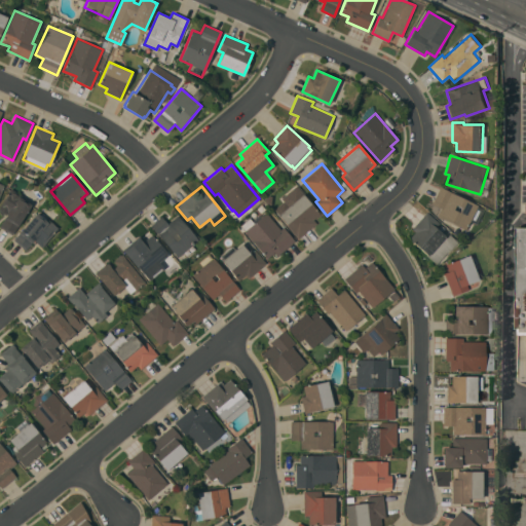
[(465,230),(437,215),(441,208),(431,202),(440,186),(478,205),(465,230)]
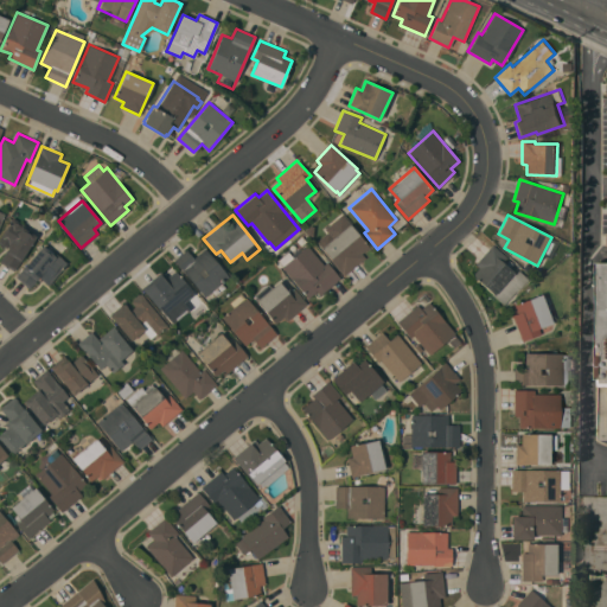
[(0,236),(12,217),(26,227),(25,228),(37,236),(14,270),(0,261),(0,259),(7,248),(0,242),(0,236)]
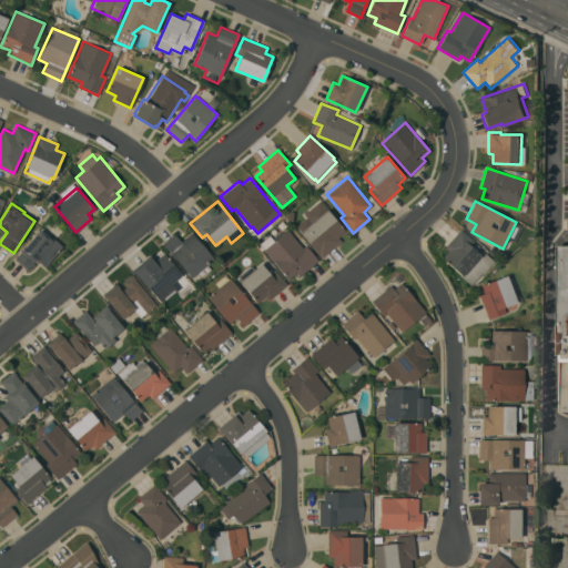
[(327,209),(345,231),(337,236),(342,241),(322,257),(301,232),(327,209)]
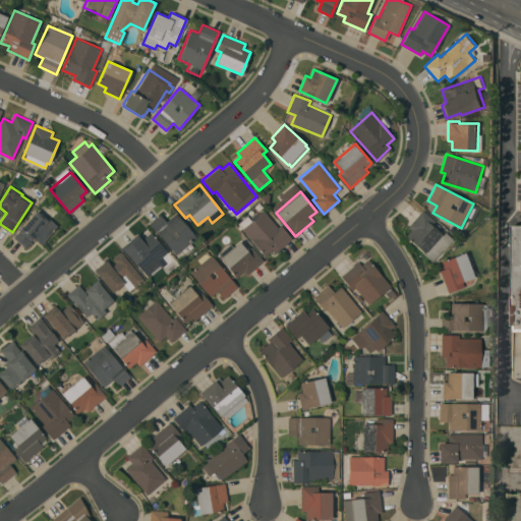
[(278,227),(281,225),(292,238),(275,252),(272,249),(265,255),(241,229),(242,228),(239,223),(247,216),(251,221),(264,210),(278,227)]
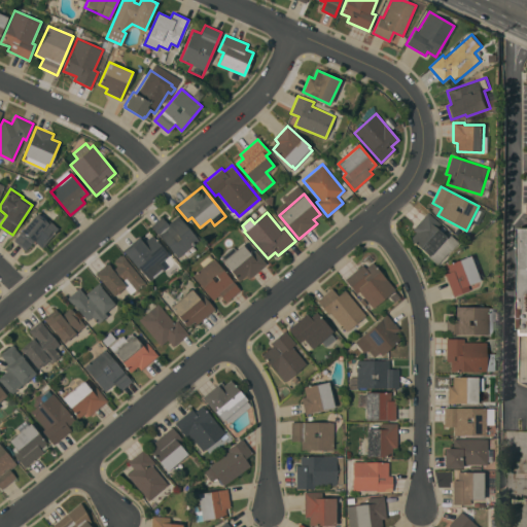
[(427,212),(440,223),(436,227),(448,238),(450,235),(459,242),(449,252),(448,251),(437,264),(410,239),(416,232),(413,229),(427,212)]
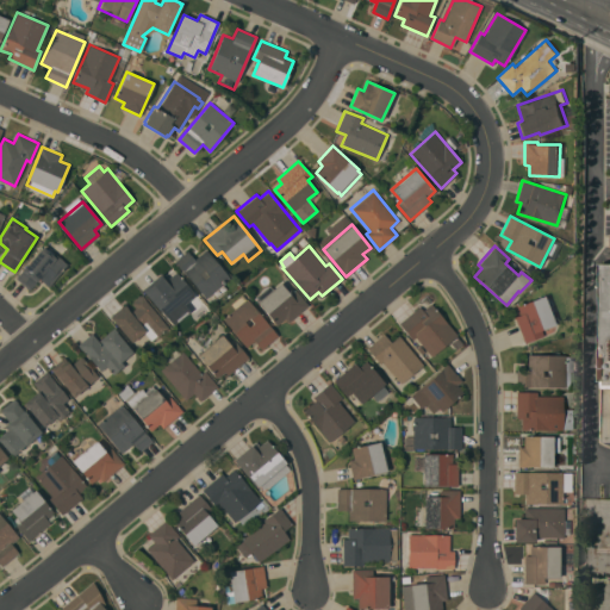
[(43,247),(47,249),(48,248),(54,253),(53,255),(54,256),(56,255),(67,265),(49,286),(39,278),(30,290),(16,278),(43,247)]
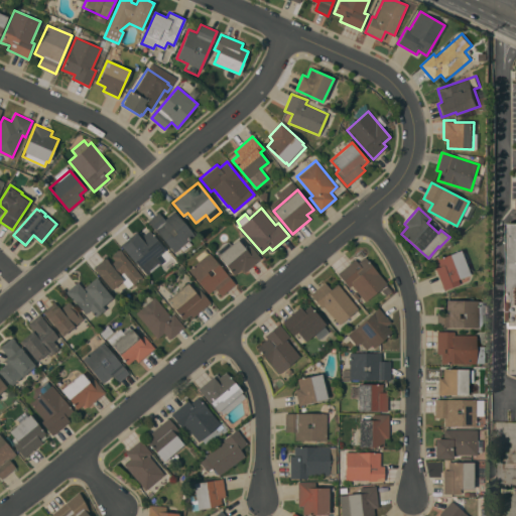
[(173,252),(148,221),(158,212),(164,219),(174,211),(194,235),(173,252)]
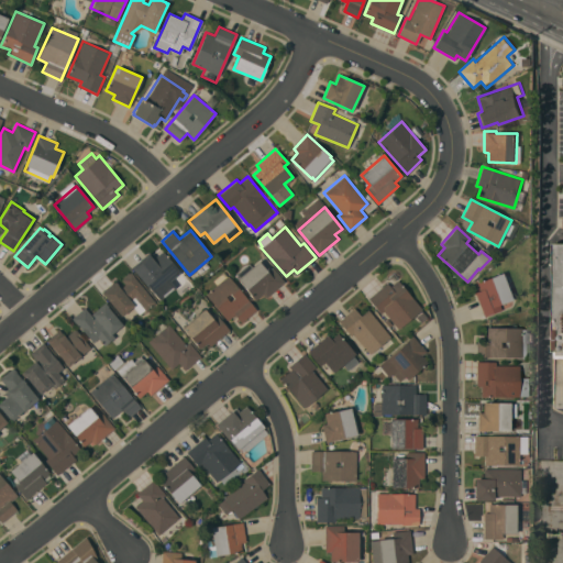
[(188,280),(181,287),(177,283),(174,286),(175,287),(159,299),(147,285),(147,286),(131,266),(147,253),(150,255),(152,253),(155,257),(162,251),(188,280)]
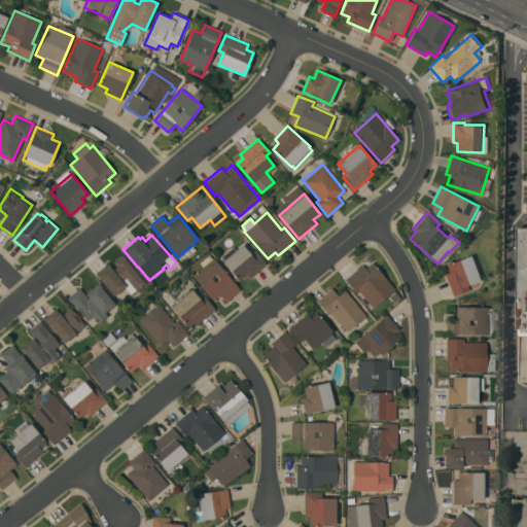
[(242,244),(251,254),(255,250),(267,264),(249,278),(246,274),(239,280),(222,260),(242,244)]
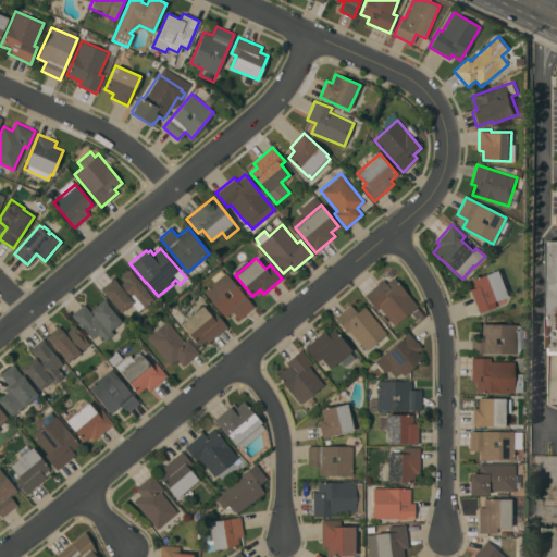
[(153,298),(144,307),(133,294),(128,296),(133,301),(121,312),(103,292),(102,293),(100,289),(102,288),(101,287),(112,279),(112,280),(114,277),(116,281),(115,281),(119,285),(124,281),(120,276),(122,275),(121,274),(127,269),(127,270),(130,269),(133,273),(132,273),(153,298)]
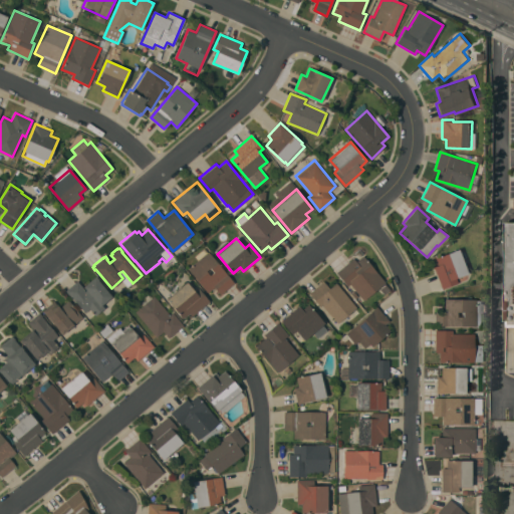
[(188,268),(198,260),(195,256),(204,248),(207,252),(208,251),(234,282),(220,294),(214,287),(208,292),(188,268)]
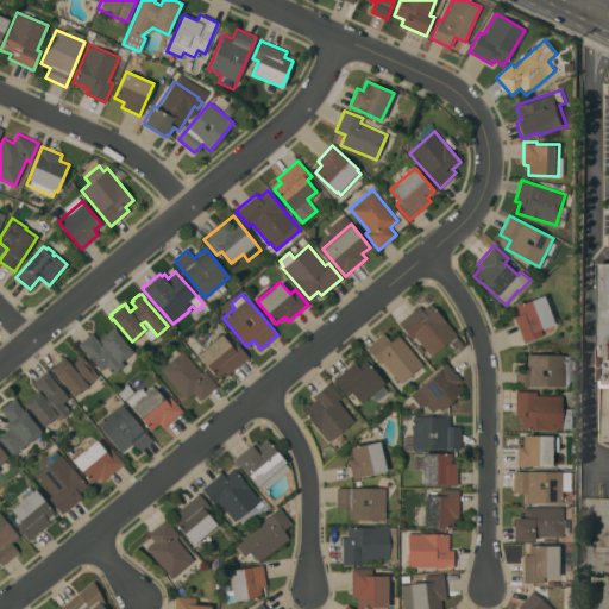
[(554,324),(540,330),(542,334),(525,343),(514,316),(520,314),(516,306),(544,295),(554,324)]
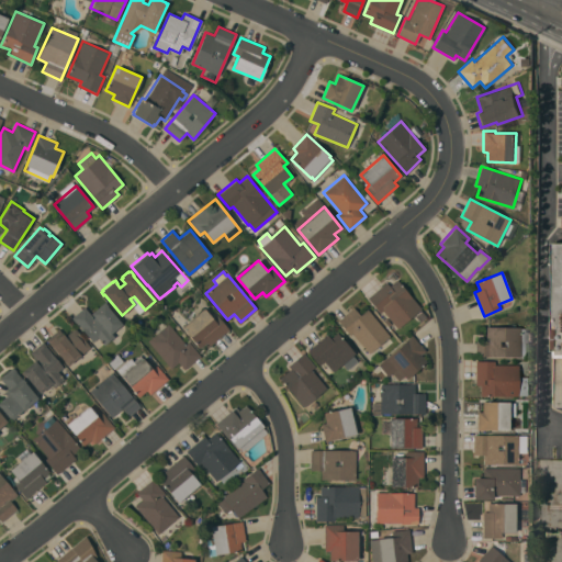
[(422,308),(397,328),(383,310),(380,313),(368,298),(386,282),(390,285),(397,279),(422,308)]
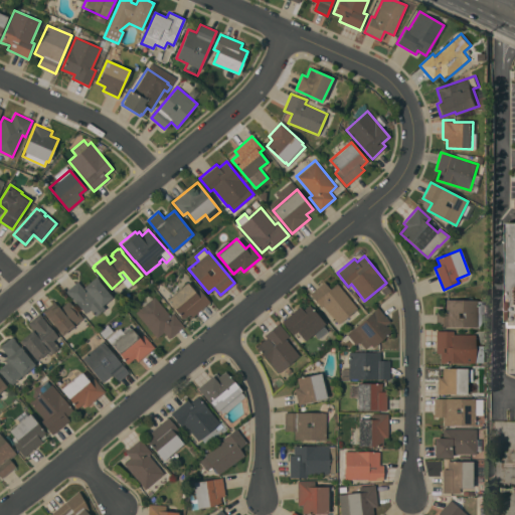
[(77,281),(79,283),(79,284),(82,288),(96,276),(99,280),(98,280),(112,297),(102,305),(105,308),(96,316),(90,309),(84,313),(69,295),(68,295),(65,291),(77,281)]
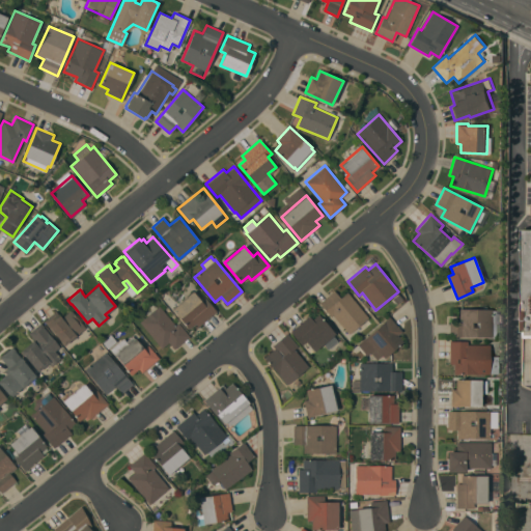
[(368,317),(350,333),(333,314),(331,316),(318,302),(334,289),(340,298),(347,291),(368,317)]
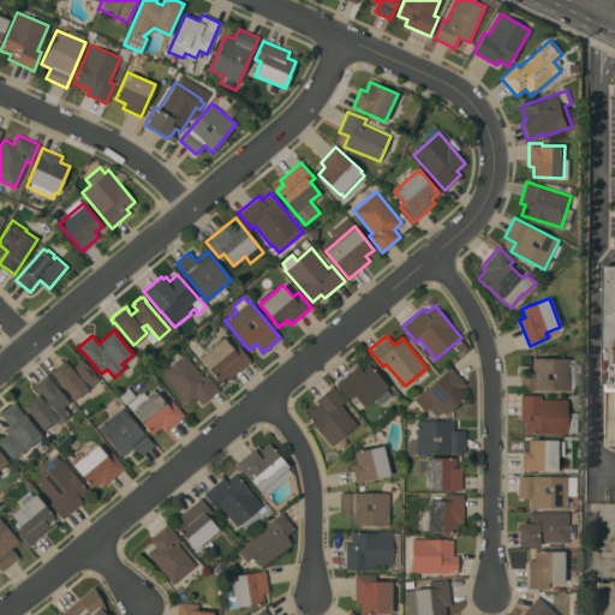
[(230,378),(226,374),(219,381),(199,357),(224,336),(233,348),(238,345),(251,360),(230,378)]
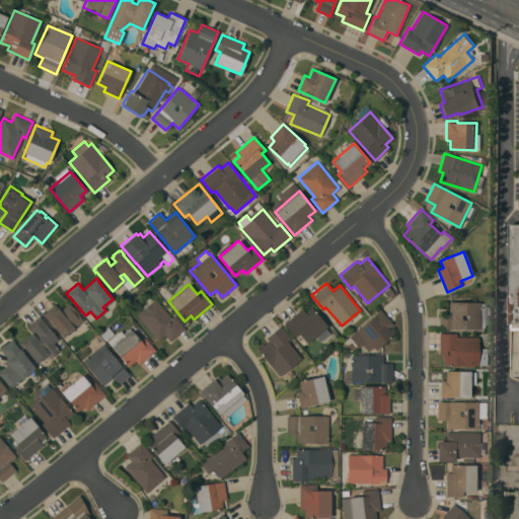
[(137,314),(155,298),(171,317),(174,315),(186,328),(170,341),(165,334),(158,340),(137,314)]
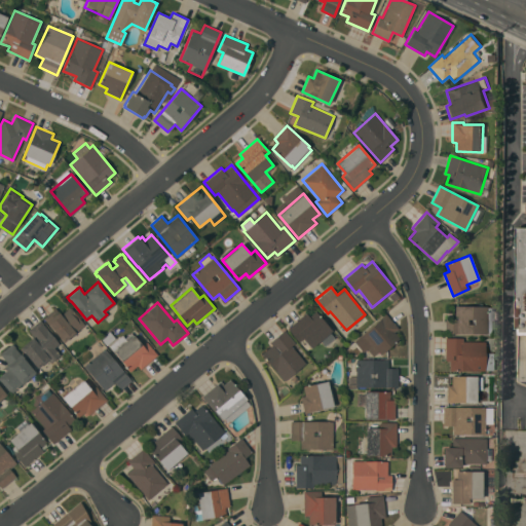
[(455,305),(487,306),(487,307),(492,307),(492,332),(487,332),(487,334),(445,333),(445,318),(455,318),(455,305)]
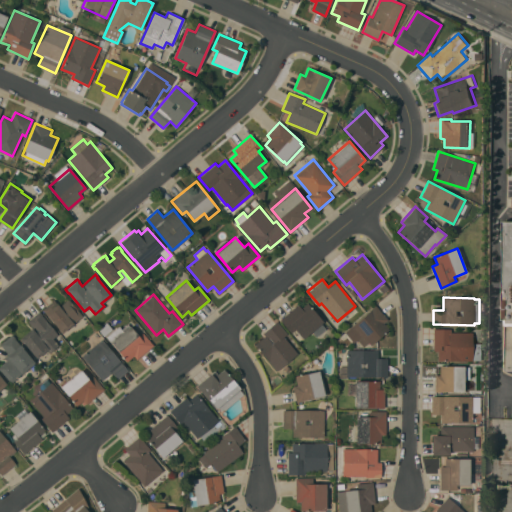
[(82,315),(62,333),(43,309),(54,300),(59,306),(68,298),(82,315)]
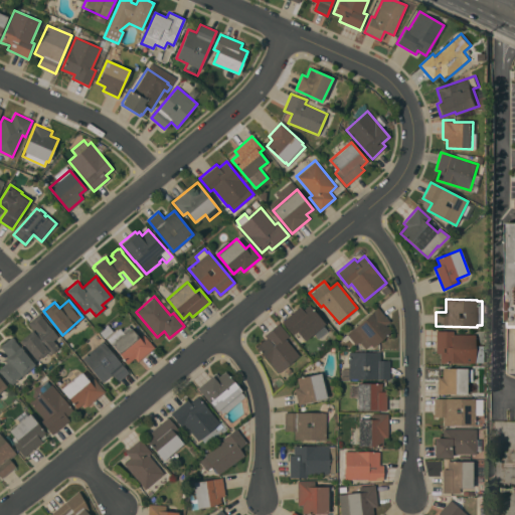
[(305,341),(297,331),(293,334),(282,321),(300,306),(303,310),(309,305),(325,323),(305,341)]
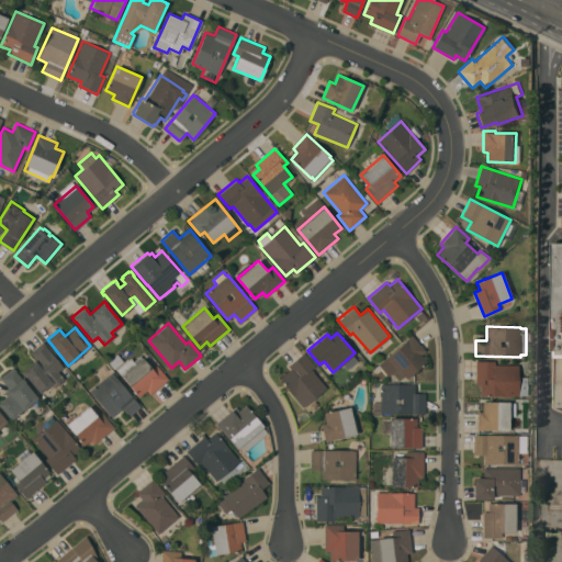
[(412,335),(425,350),(420,353),(427,361),(413,373),(415,375),(409,380),(407,378),(406,379),(404,375),(398,380),(392,372),(389,375),(378,363),(412,335)]
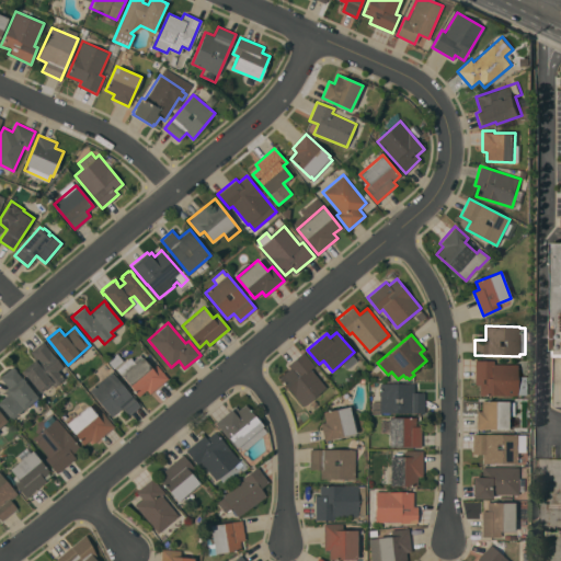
[(35,359),(36,361),(37,361),(30,352),(43,341),(46,344),(45,344),(63,366),(58,370),(64,378),(54,386),(52,384),(39,392),(25,374),(24,374),(21,370),(35,359)]
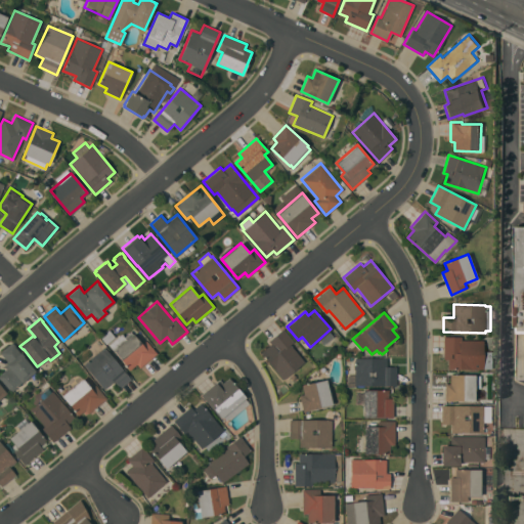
[(304,361),(284,379),(261,352),(271,343),(269,341),(284,329),(294,342),(291,345),(304,361)]
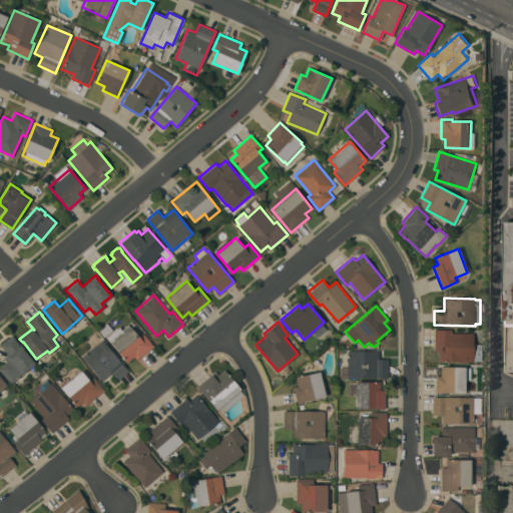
[(137,360),(134,356),(127,362),(111,343),(106,337),(119,326),(124,332),(130,327),(139,337),(143,333),(153,346),(137,360)]
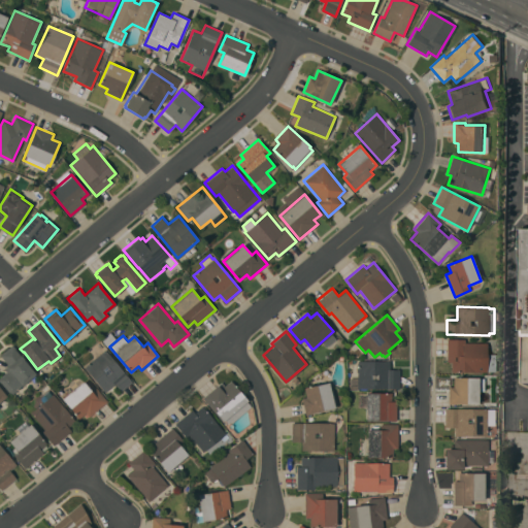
[(487,342),(487,354),(495,354),(495,370),(487,370),(487,372),(452,371),(452,362),(447,362),(447,338),(465,338),(465,342),(487,342)]
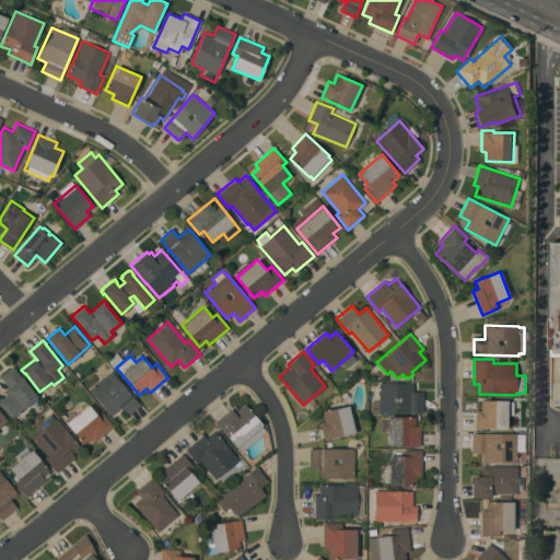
[(0,376),(13,365),(16,369),(38,396),(12,418),(1,405),(0,406),(0,398),(7,394),(4,391),(9,387),(0,376)]
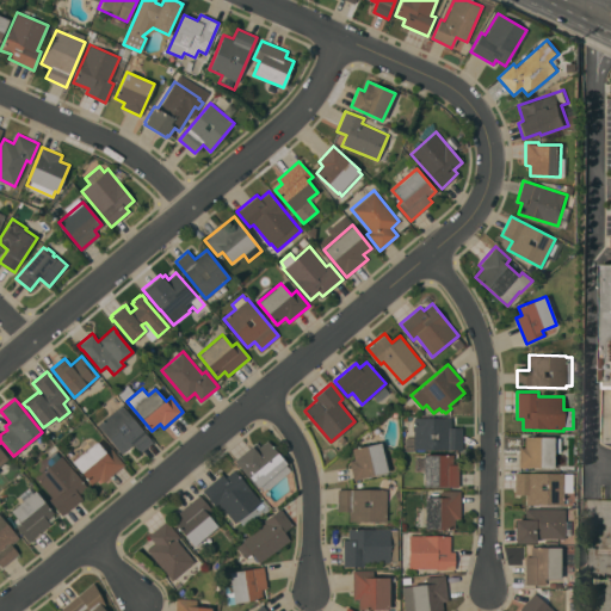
[(122,403),(153,442),(140,452),(133,444),(121,454),(97,425),(122,403)]
